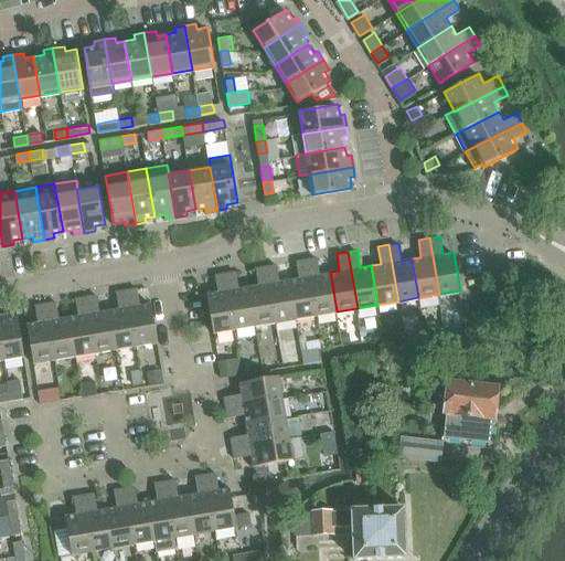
[(317,256),(307,258),(317,315),(337,311),(330,272),(320,274),(317,256)]
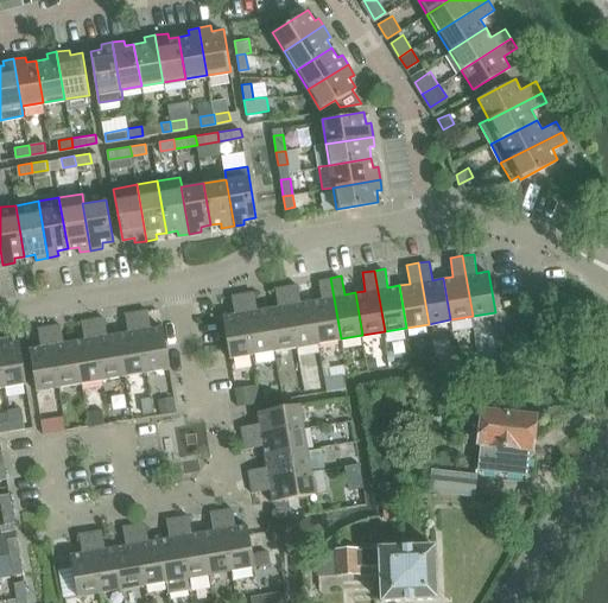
[(321,298),(311,300),(318,342),(341,338),(330,278),(318,280),(321,298)]
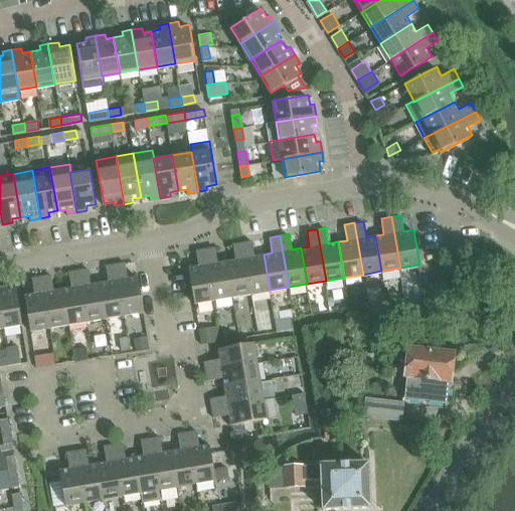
[(251,240),(242,241),(250,294),(270,290),(264,254),(254,256),(251,240)]
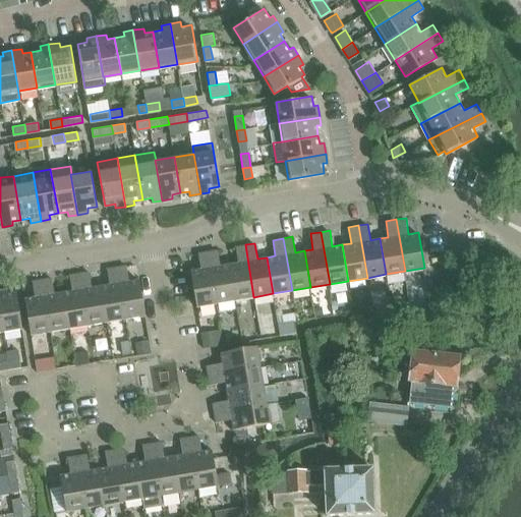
[(238,263),(229,264),(235,300),(253,297),(245,244),(235,246),(238,263)]
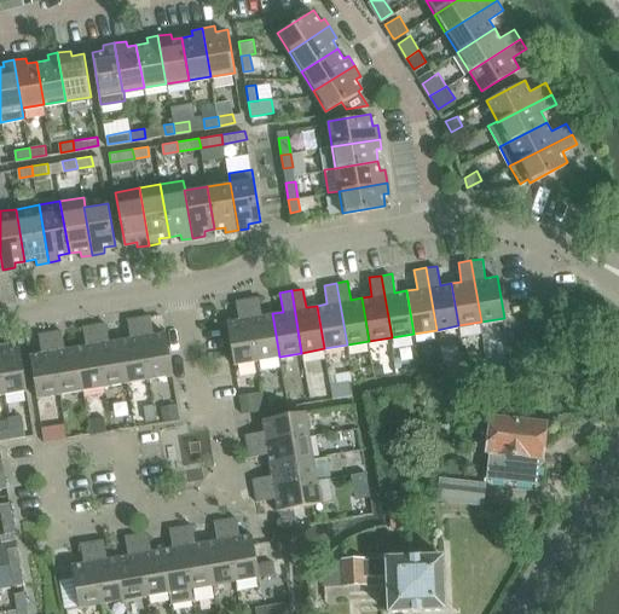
[(259,296),(246,299),(256,360),(279,357),(272,313),(261,316),(259,296)]
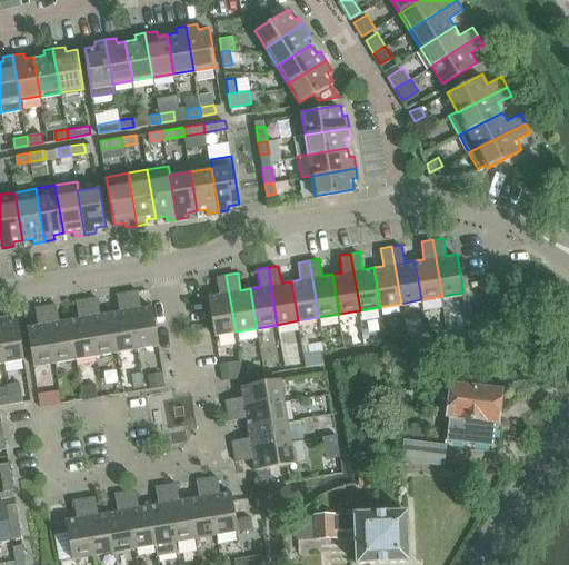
[(216,335),(236,331),(226,275),(216,276),(219,294),(209,295),(216,335)]
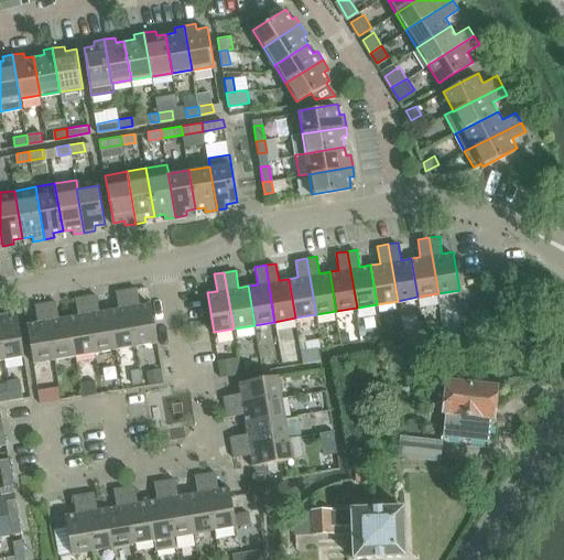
[(138,287),(128,289),(138,345),(158,341),(151,302),(141,304),(138,287)]
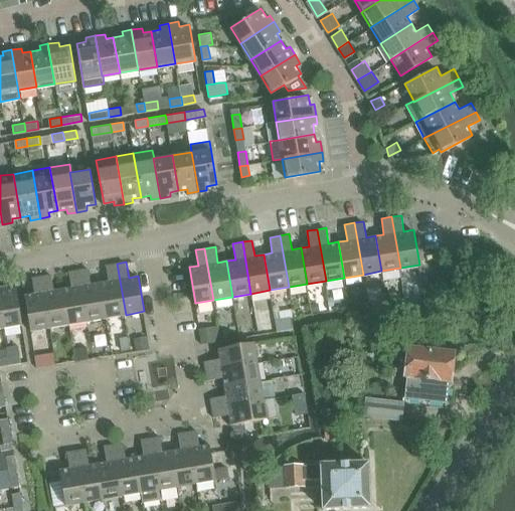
[(110,281),(101,283),(107,318),(126,315),(117,264),(107,265),(110,281)]
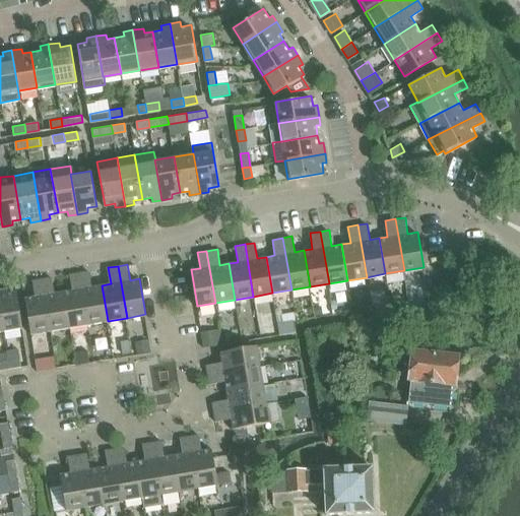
[(89,270),(79,272),(88,324),(108,321),(102,285),(92,286),(89,270)]
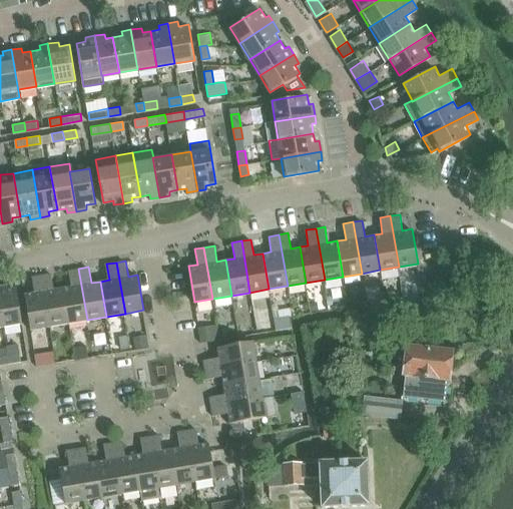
[(72,286),(62,288),(68,323),(87,320),(78,269),(69,271),(72,286)]
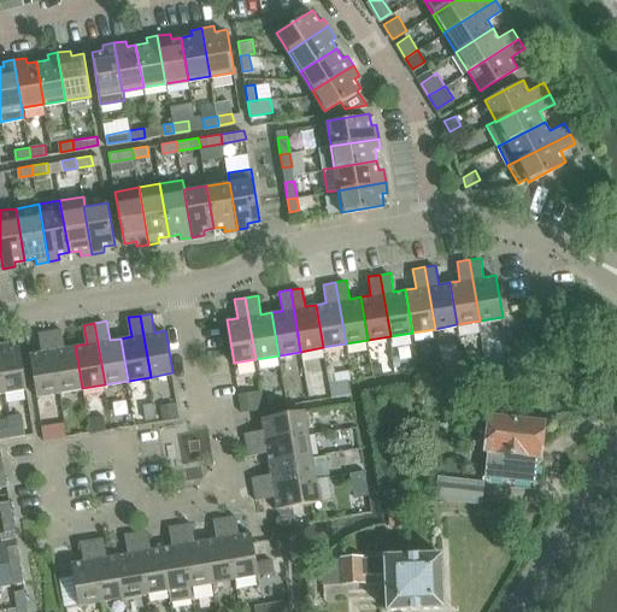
[(62,328),(50,330),(60,392),(82,388),(75,346),(65,347),(62,328)]
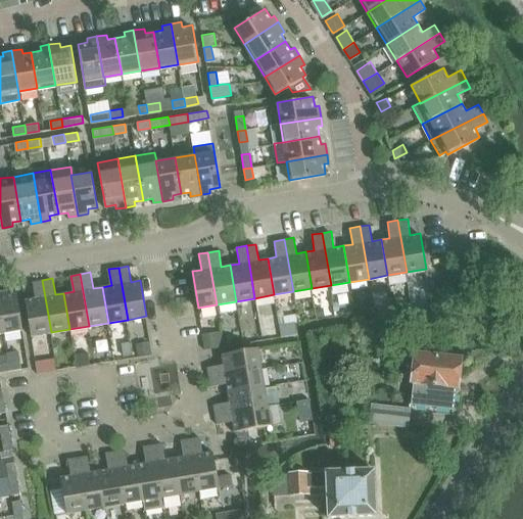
[(32,336),(51,332),(42,280),(33,282),(36,298),(26,299),(32,336)]
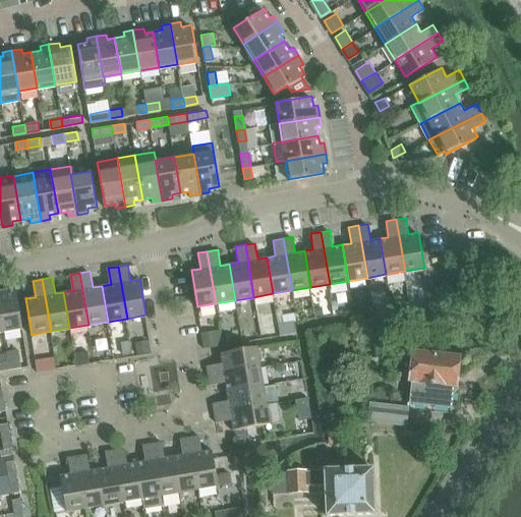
[(5,289),(0,290),(0,310),(3,331),(22,328),(16,292),(6,294),(5,289)]
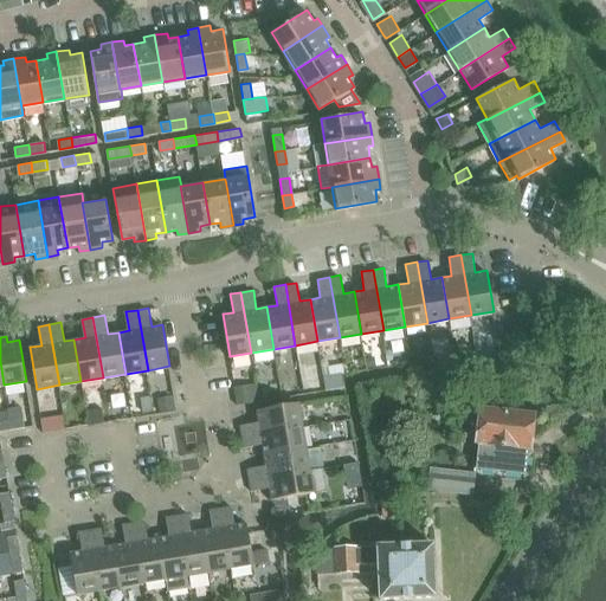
[(400,347),(386,349),(389,363),(403,361),(400,347)]
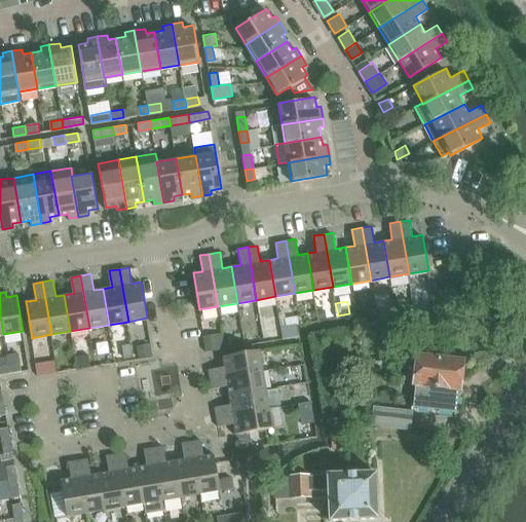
[(324,307),(316,308),(318,319),(326,318),(324,307)]
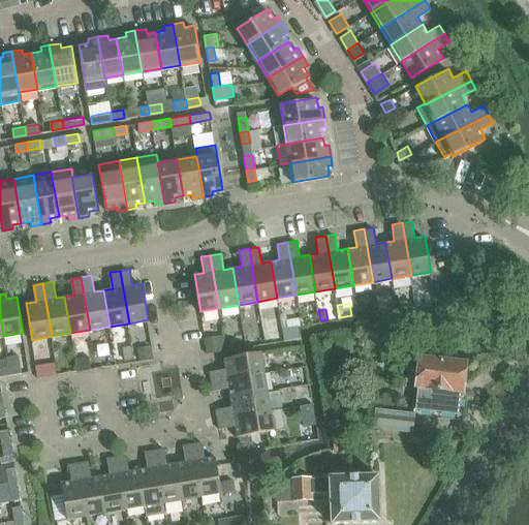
[(359,309),(358,319),(370,320),(371,310),(359,309)]
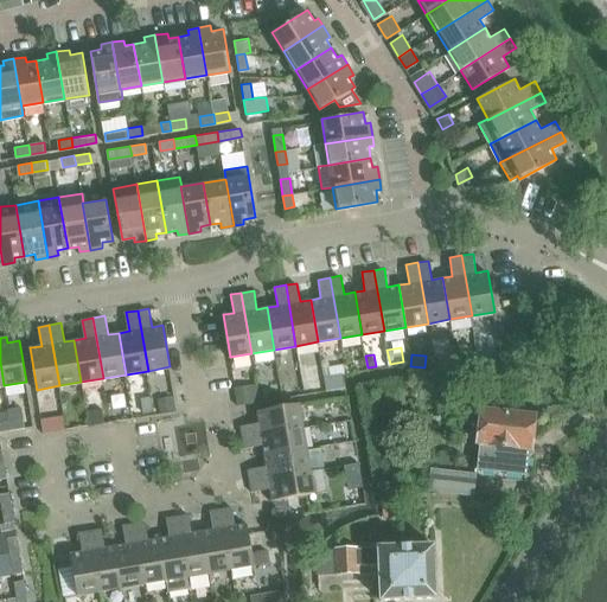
[(492,357),(489,363),(490,372),(504,370),(502,354),(492,357)]
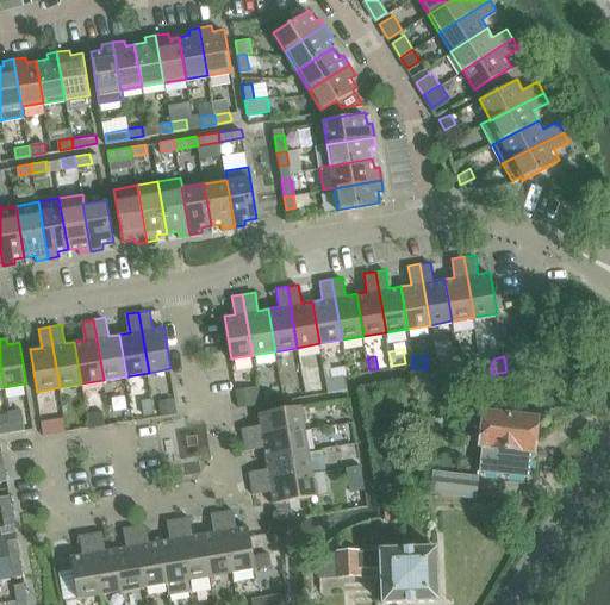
[(475,359),(459,361),(461,373),(478,370),(475,359)]
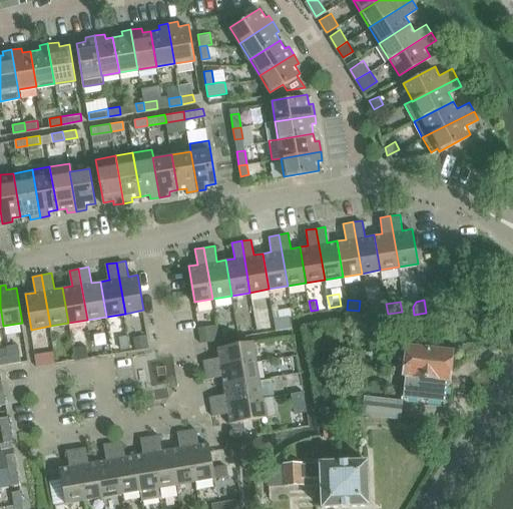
[(274,317),(275,328),(292,326),(290,315),(274,317)]
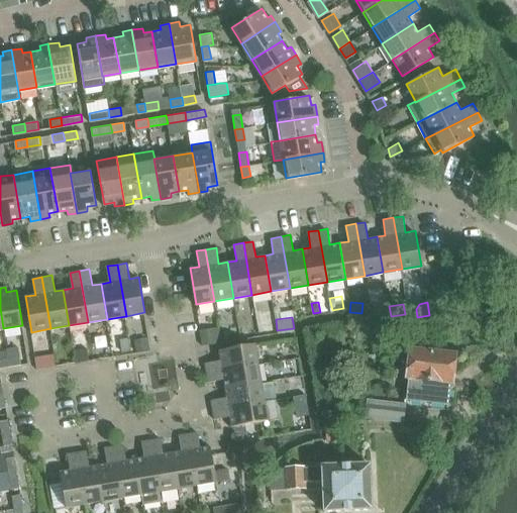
[(218,324),(200,328),(202,341),(221,338),(218,324)]
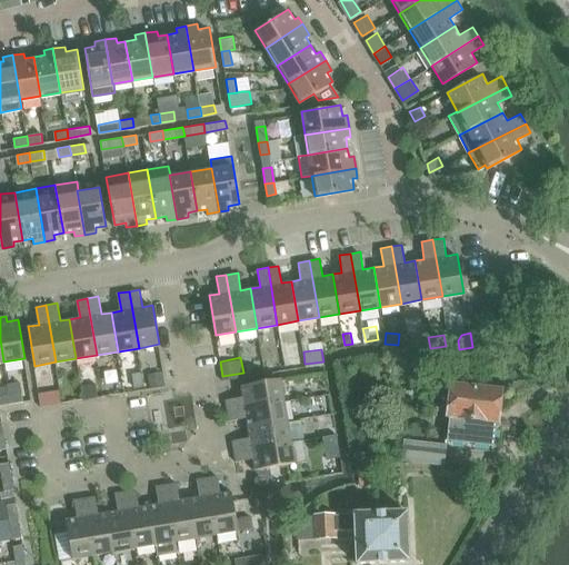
[(132,372),(135,387),(143,385),(141,370),(132,372)]
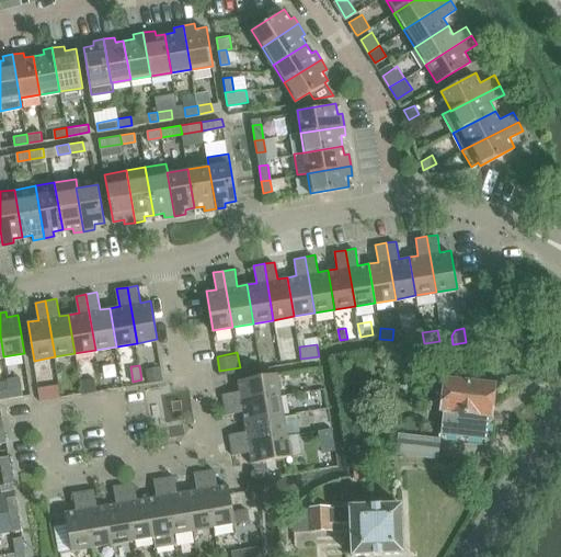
[(160,365),(146,367),(148,379),(161,377),(160,365)]
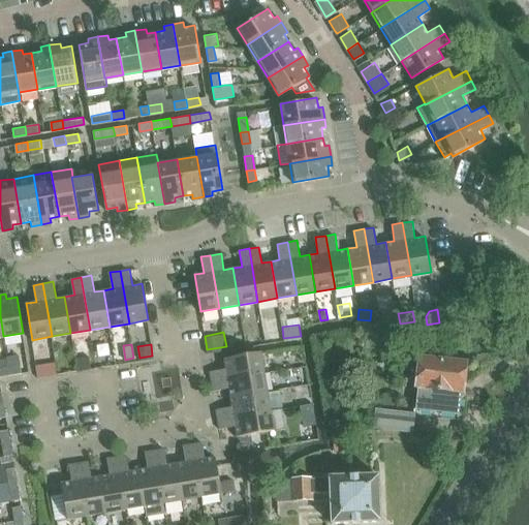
[(210,370),(212,379),(265,370),(261,351),(224,358),(226,367),(210,370)]
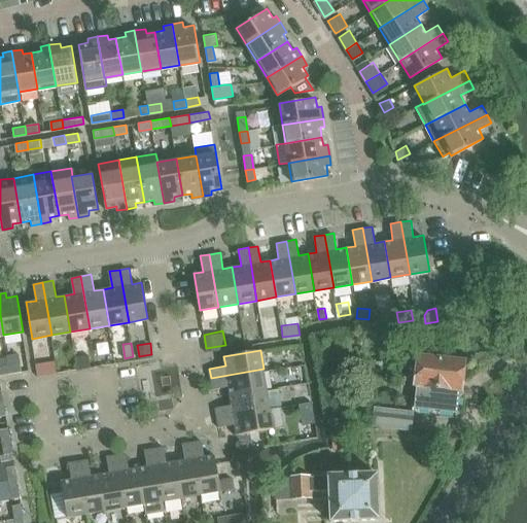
[(77,369),(91,365),(89,353),(74,355),(77,369)]
